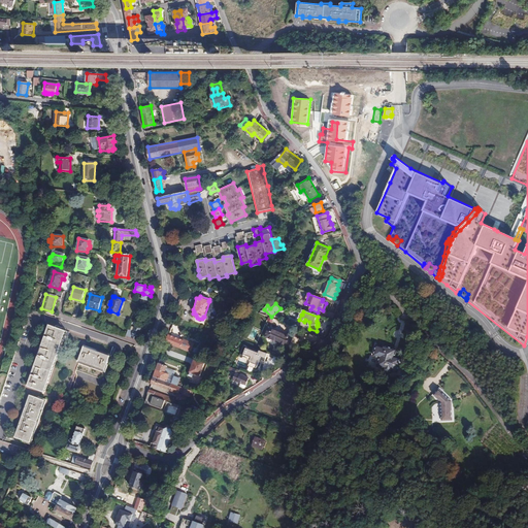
[(66,330),(50,325),(29,386),(45,391),(66,330)]
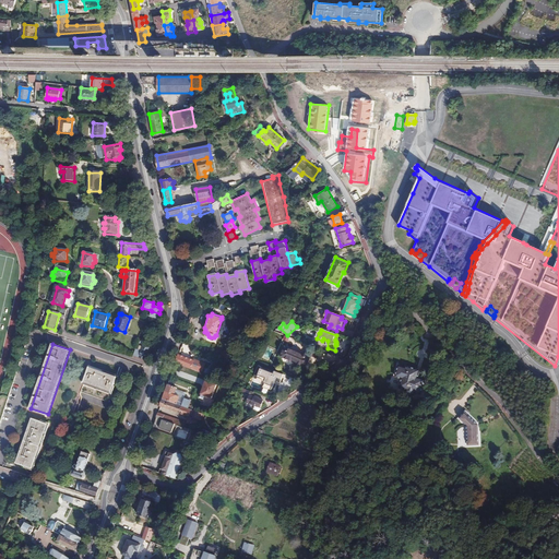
[(134,356),(144,359),(149,347),(143,345),(141,352),(134,349),(132,355),(134,356)]
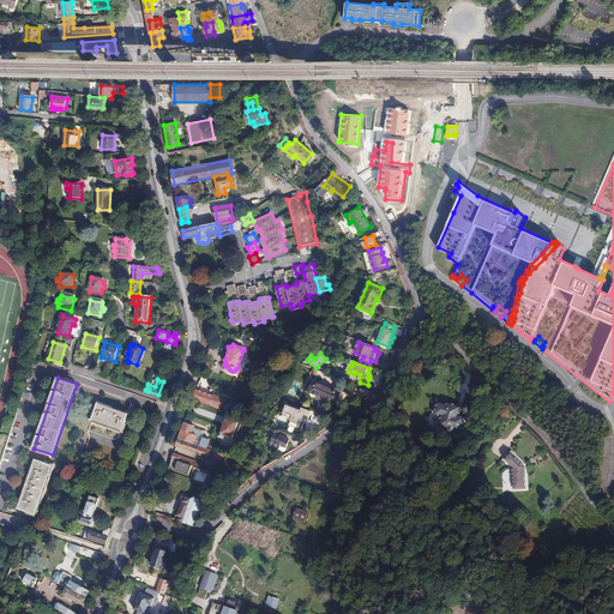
[(309,391),(336,403),(341,393),(314,381),(309,391)]
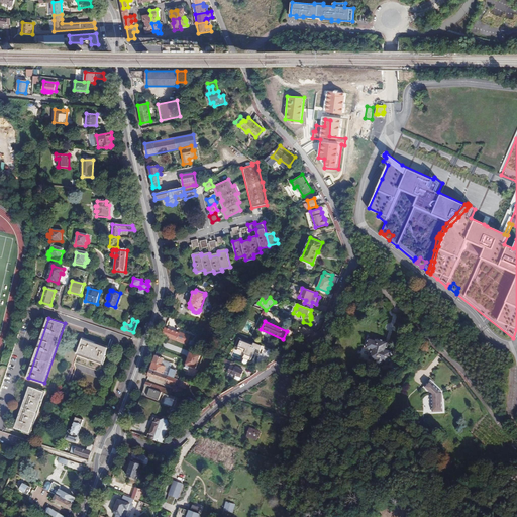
[(165,328),(163,336),(176,341),(186,344),(189,336),(179,332),(179,333),(165,328)]
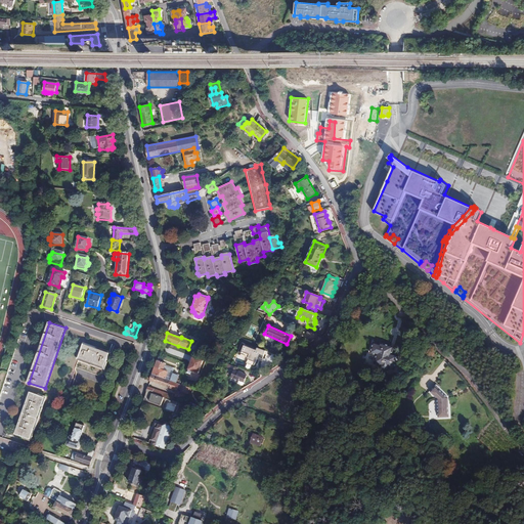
[(374,343),(372,353),(377,355),(375,362),(382,365),(381,368),(388,370),(389,367),(395,368),(398,355),(392,354),(394,347),(391,346),(381,343),(380,344),(374,343)]
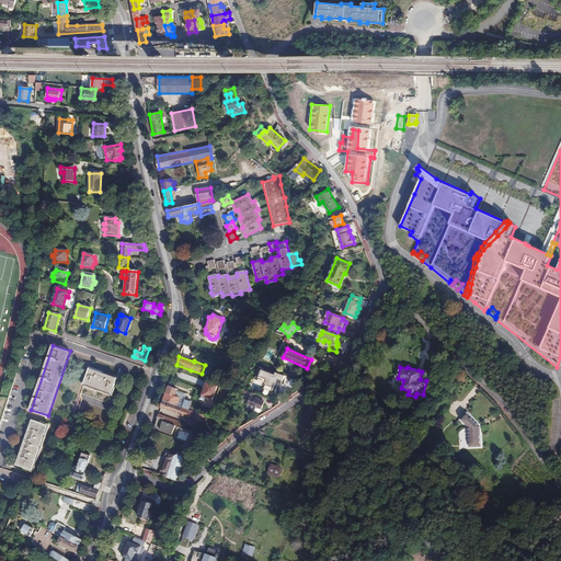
[(116,377),(90,368),(82,391),(110,401),(112,393),(111,392),(116,377)]
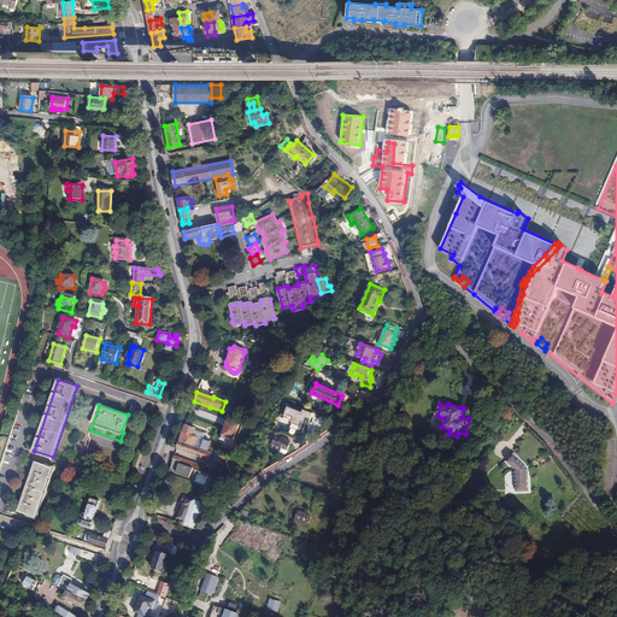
[(304,410),(303,412),(288,407),(285,416),(293,418),(291,425),(307,432),(313,413),(304,410)]
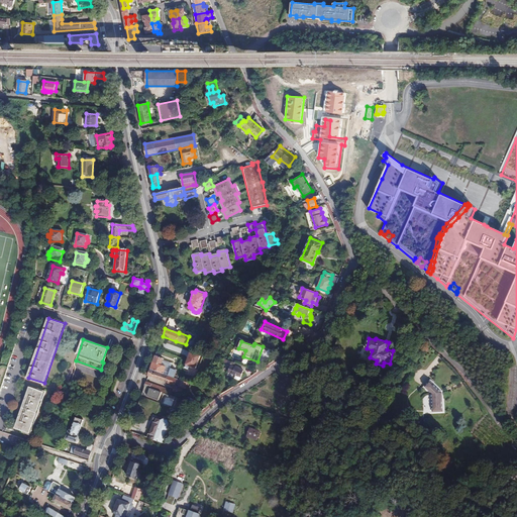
[(191,351),(182,371),(194,376),(202,356),(191,351)]
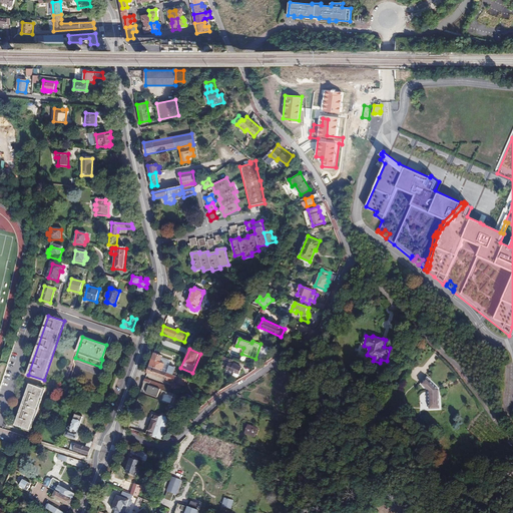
[(154,353),(149,366),(162,371),(164,364),(159,363),(162,356),(154,353)]
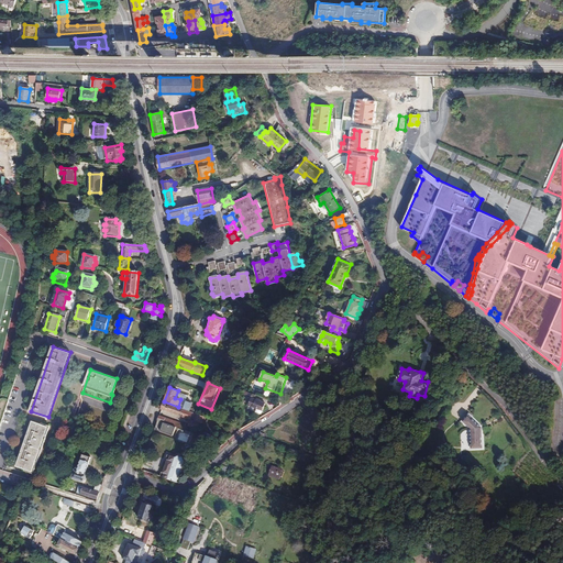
[(255,399),(257,395),(250,393),(249,397),(253,398),(251,406),(260,409),(257,412),(262,414),(264,412),(267,404),(255,399)]
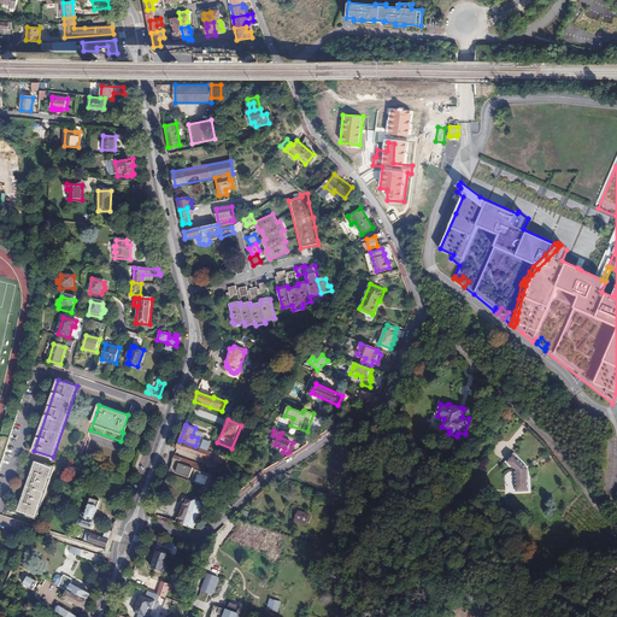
[(222,464),(225,457),(209,451),(206,450),(200,447),(195,446),(180,440),(178,444),(177,448),(204,458),(204,457),(209,459),(210,458),(212,458),(213,454),(215,456),(213,460),(222,464)]
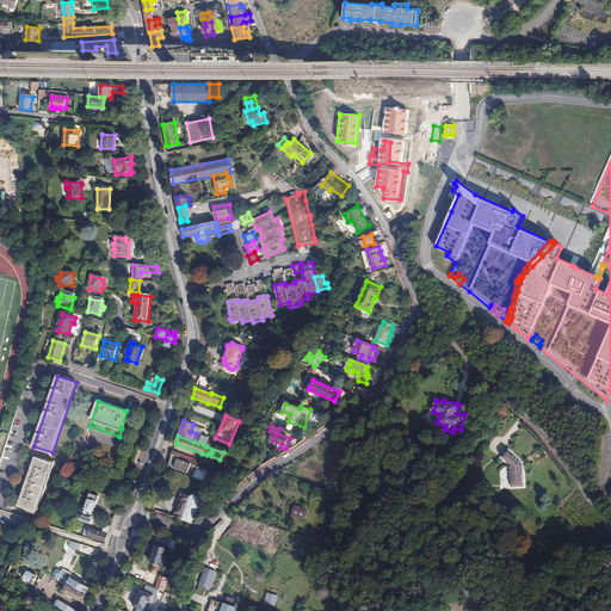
[(523,466),(510,450),(503,456),(510,464),(510,486),(523,487),(523,466)]
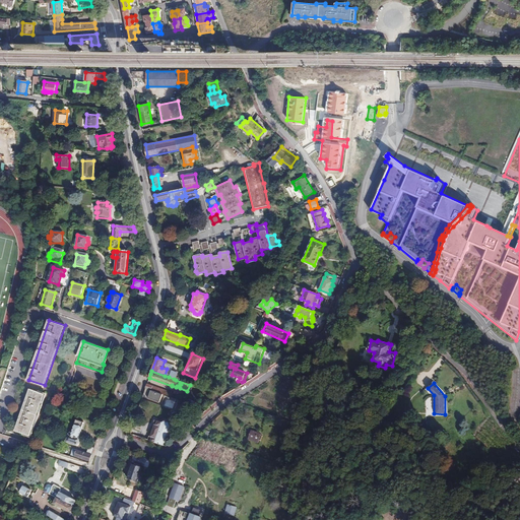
[(165,395),(169,397),(171,392),(152,385),(152,386),(147,384),(145,388),(163,395),(165,395)]
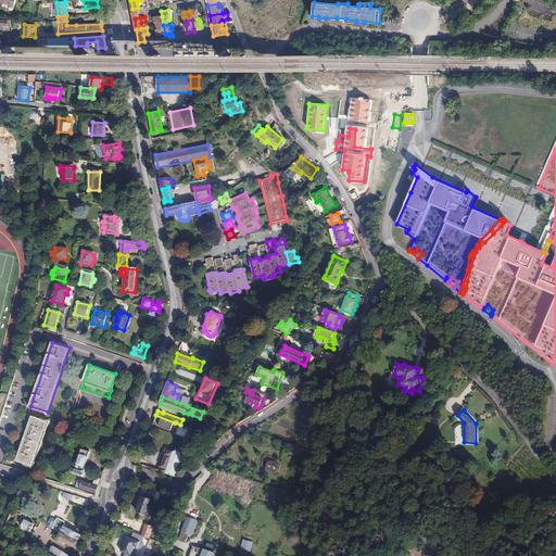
[(155,415),(153,424),(171,430),(174,422),(155,415)]
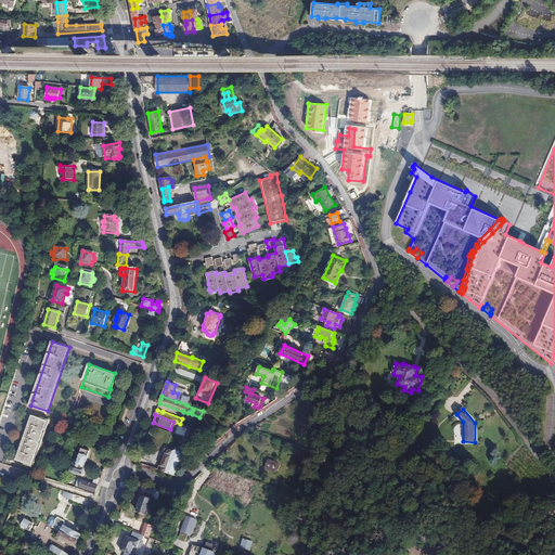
[(46,422),(29,416),(15,460),(30,465),(46,422)]
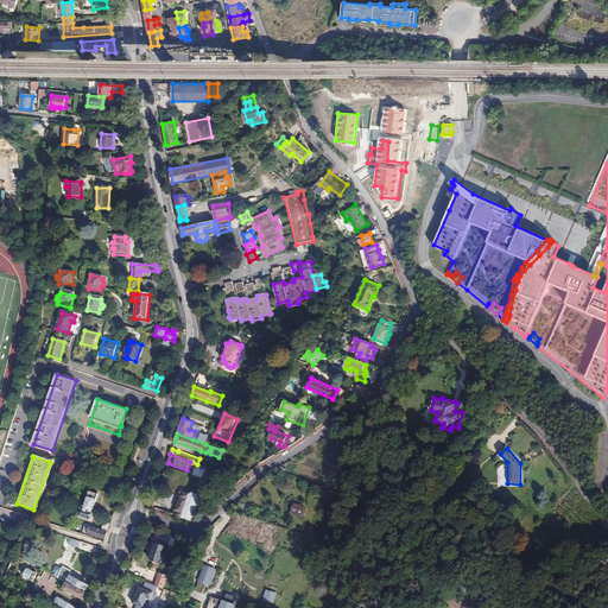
[(172,514),(190,520),(198,498),(196,493),(192,492),(189,494),(181,491),(179,496),(181,496),(179,502),(177,506),(176,511),(175,511),(172,514)]
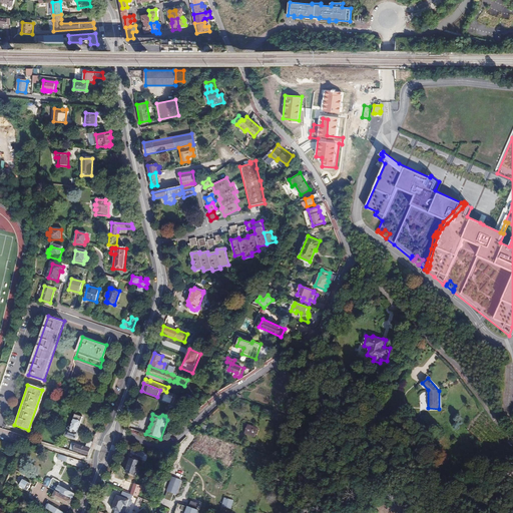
[(83,417),(75,415),(71,426),(69,428),(66,435),(75,439),(77,438),(78,434),(77,432),(83,417)]
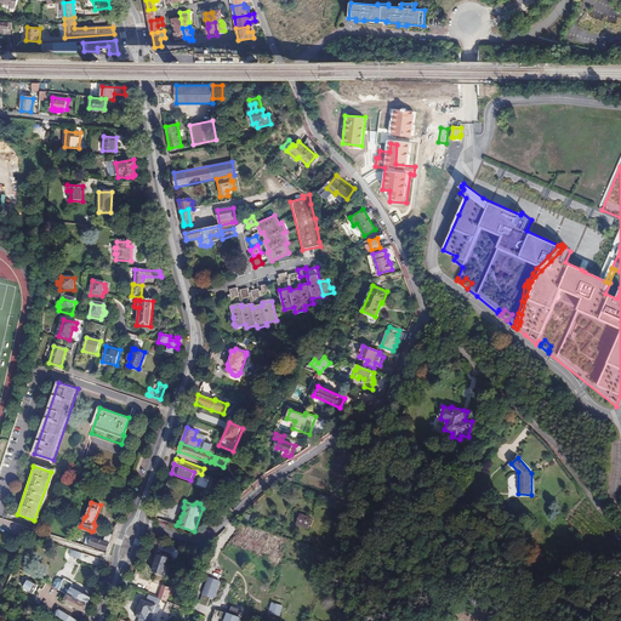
[(312,518),(301,514),(301,517),(297,525),(308,529),(312,518)]
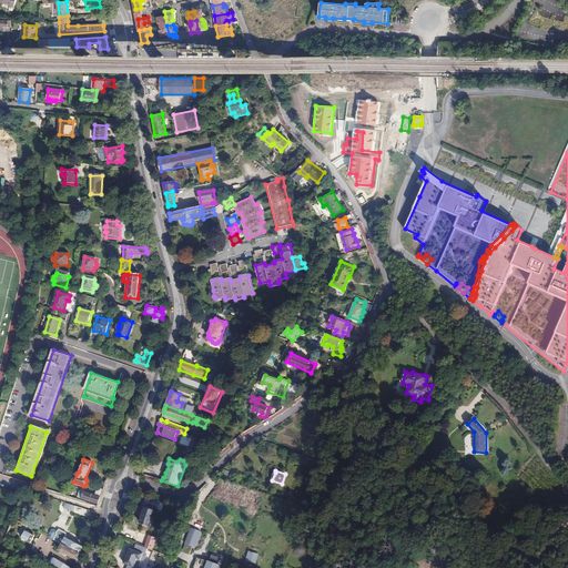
[(80,498),(98,504),(102,490),(103,489),(99,488),(95,495),(80,490),(79,495),(81,496),(80,498)]
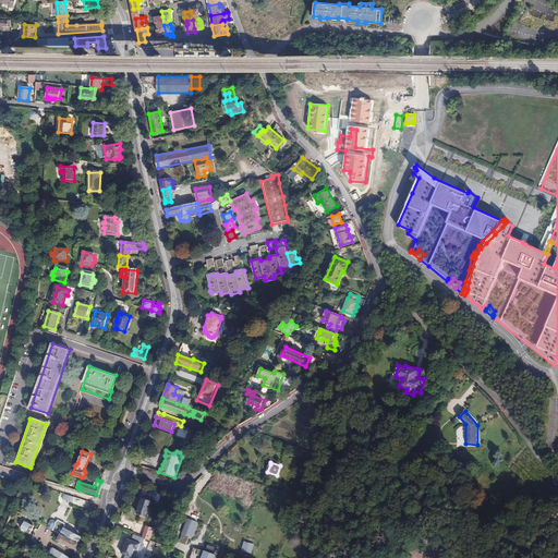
[(144,499),(143,499),(137,513),(147,517),(153,502),(150,501),(150,499),(159,502),(161,495),(145,488),(142,497),(145,497),(144,499)]
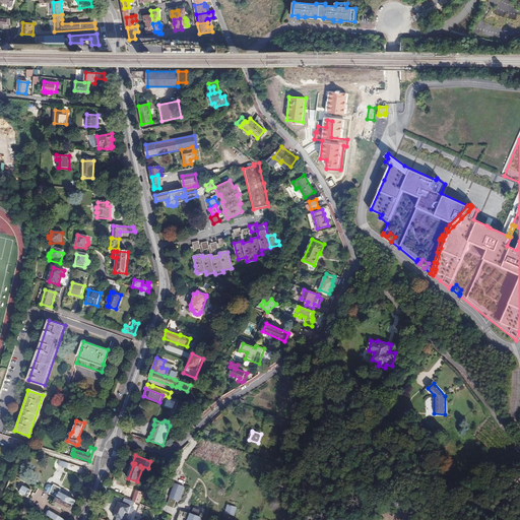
[(185,486),(176,482),(170,498),(171,498),(168,506),(174,508),(177,501),(179,502),(185,486)]
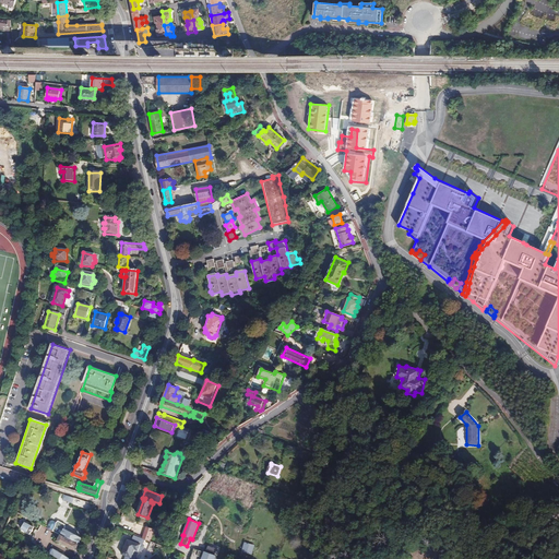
[(79,544),(82,537),(66,528),(64,531),(56,526),(56,525),(56,524),(57,523),(56,521),(54,521),(52,521),(51,522),(48,527),(52,531),(60,534),(79,544)]
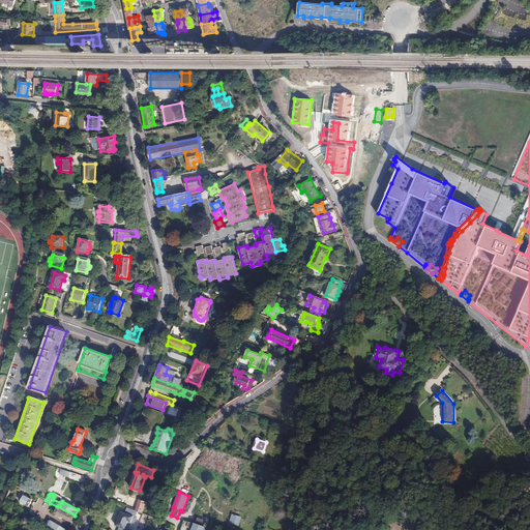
[(31,499),(24,495),(23,496),(22,497),(21,497),(21,498),(21,499),(21,500),(21,501),(20,502),(27,506),(28,504),(29,504),(30,504),(31,503),(31,502),(30,501),(31,499)]
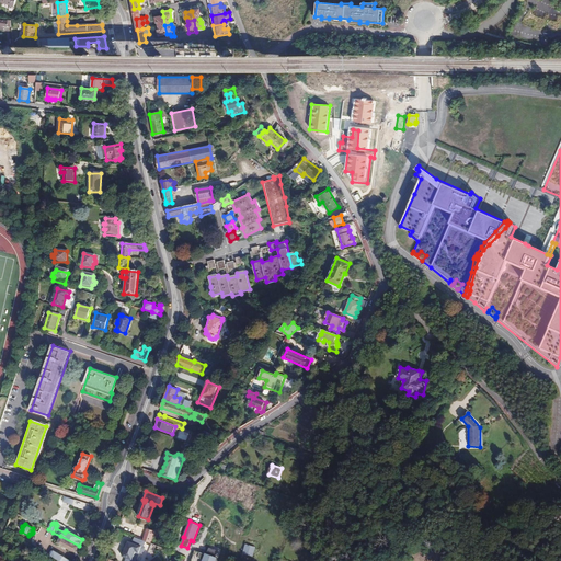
[(146,529),(142,539),(150,541),(153,531),(146,529)]
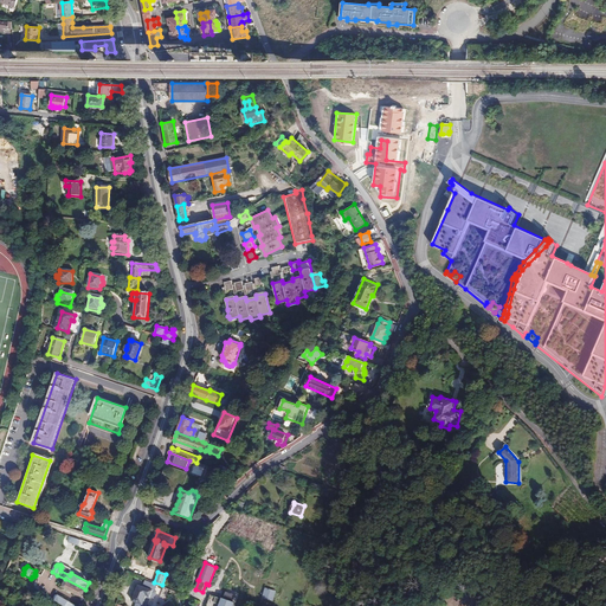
[(83,597),(85,590),(65,579),(63,586),(83,597)]
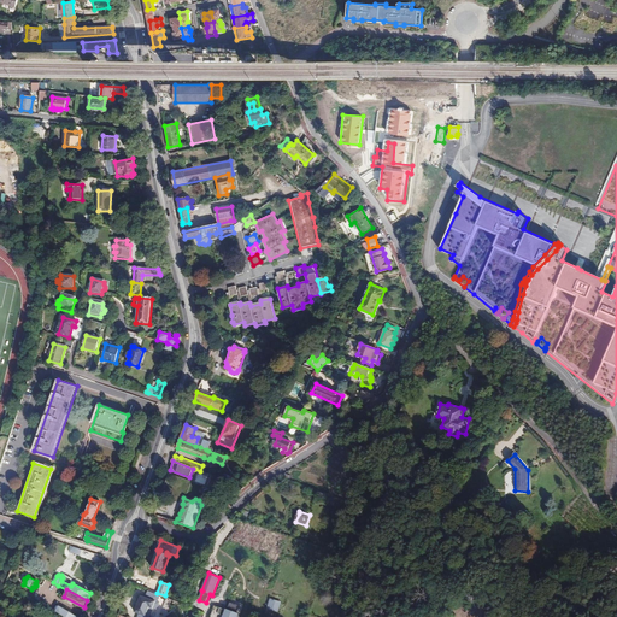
[(146,597),(141,595),(135,612),(147,616),(148,616),(153,607),(157,610),(160,603),(158,601),(160,594),(148,591),(146,597)]
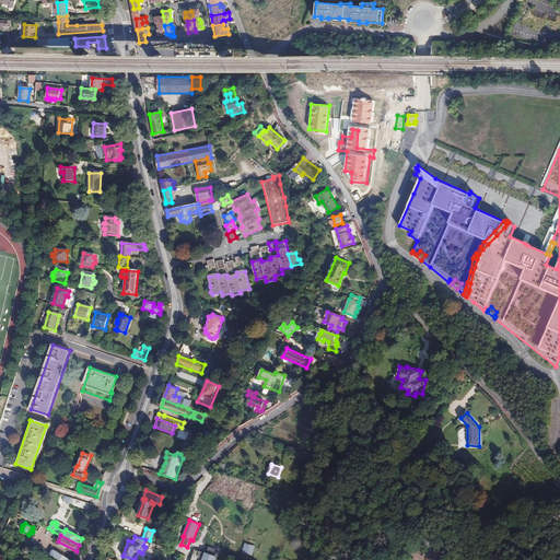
[(253,556),(255,546),(245,543),(242,553),(253,556)]
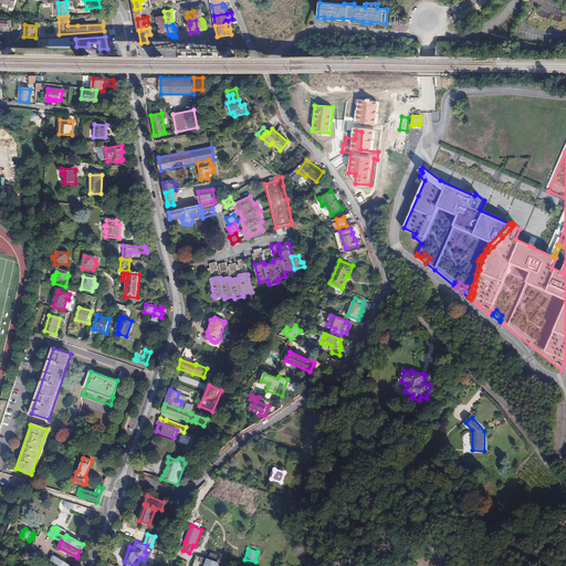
[(71,565),(53,555),(51,561),(60,565),(71,565)]
